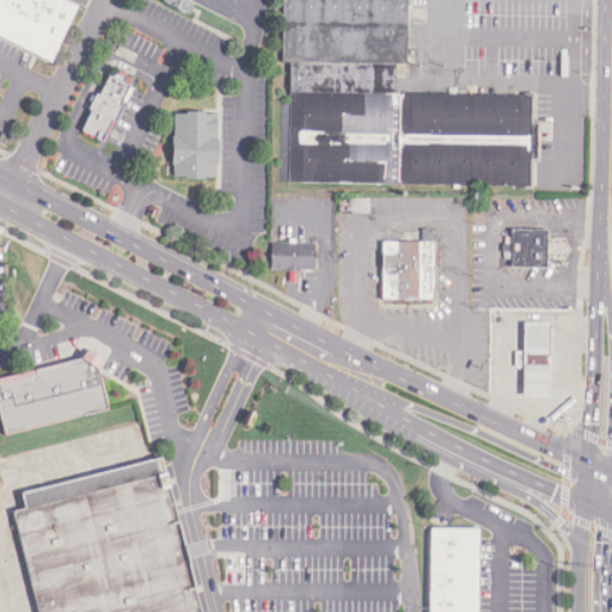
[(61,0),(0,0),(0,37),(48,61),(77,7),(61,0)]
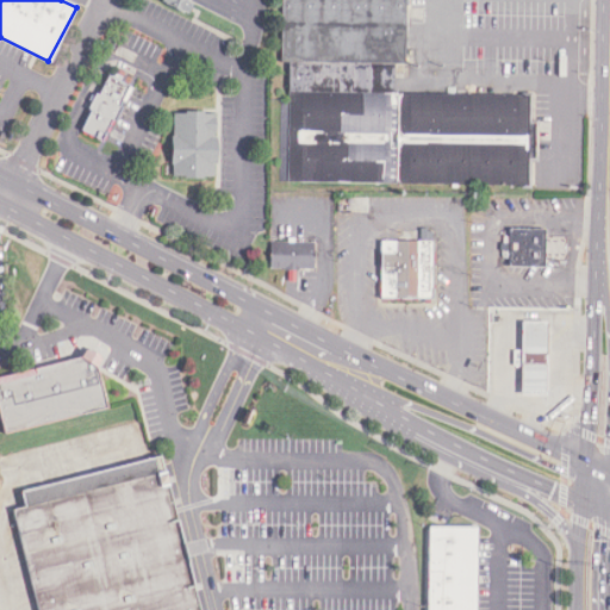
[(167,0),(167,2),(187,12),(192,0),(167,0)]
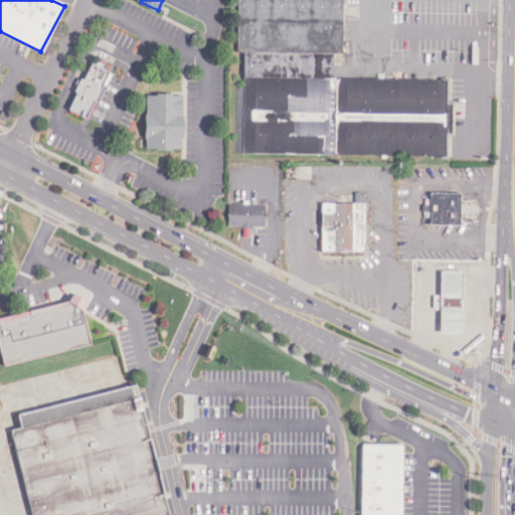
[(447,79),(331,79),(332,55),(342,55),(342,0),(238,0),(238,52),(242,52),(242,155),(447,155),(447,79)]
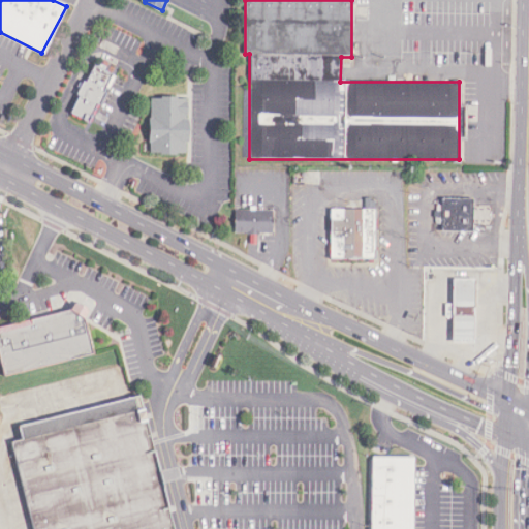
[(68,113),(93,124),(115,75),(90,64),(68,113)]
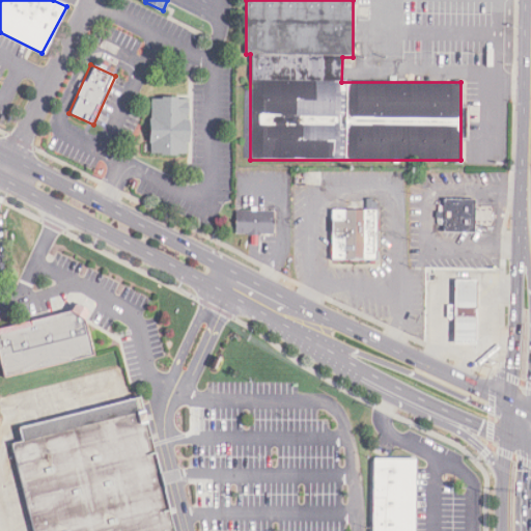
[(187,98),(148,98),(148,154),(187,155),(187,98)]
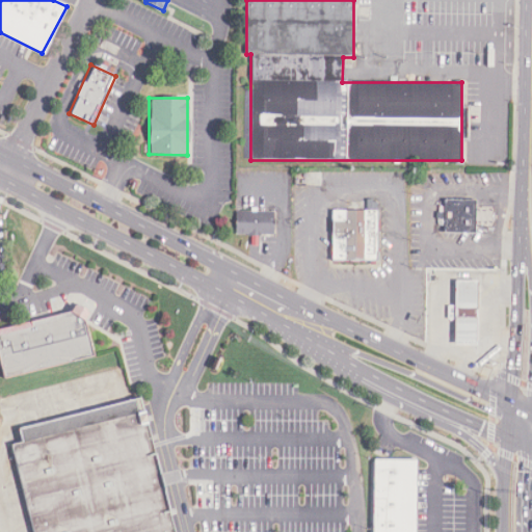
[(474,200),(443,200),(443,234),(474,234),(474,200)]
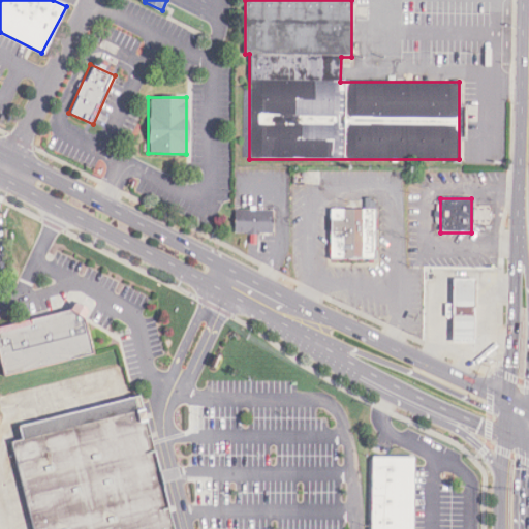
[(329,209),(329,258),(374,258),(374,209),(329,209)]
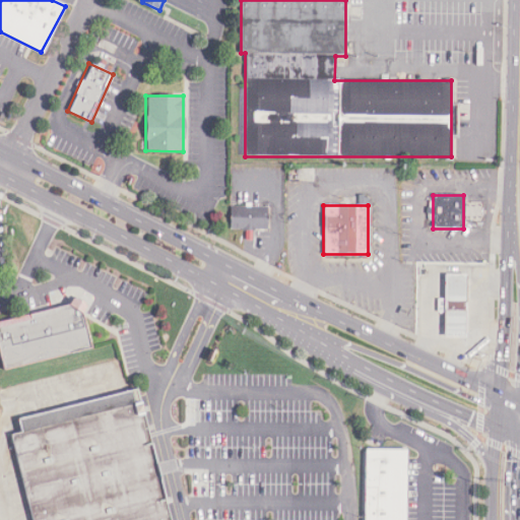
[(265,228),(265,206),(231,206),(231,228),(265,228)]
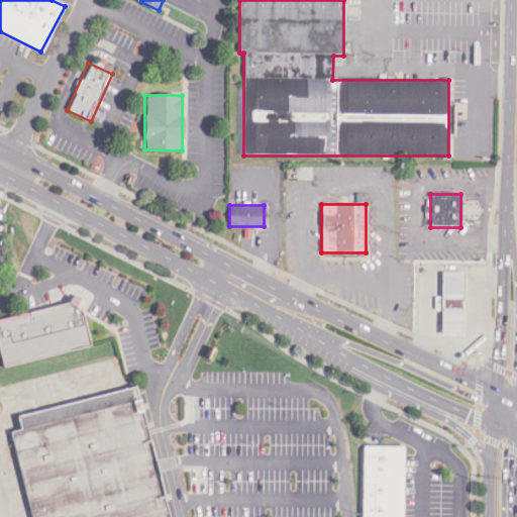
[(440,334),(462,334),(462,273),(440,273),(440,334)]
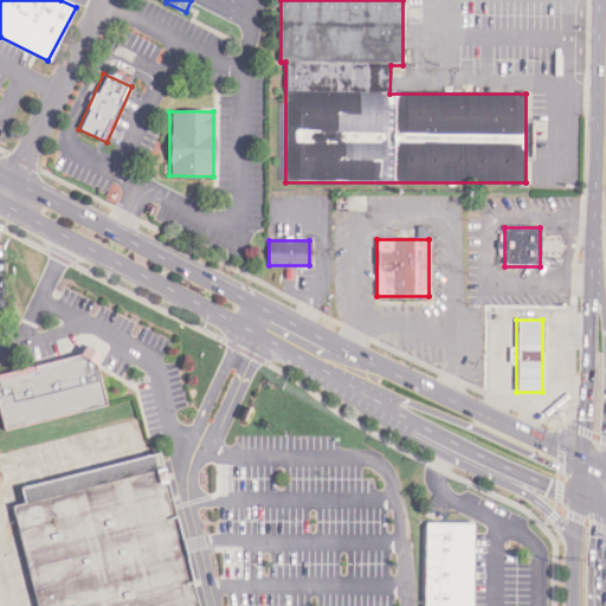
[(0,429),(105,406),(95,352),(0,372),(0,429)]
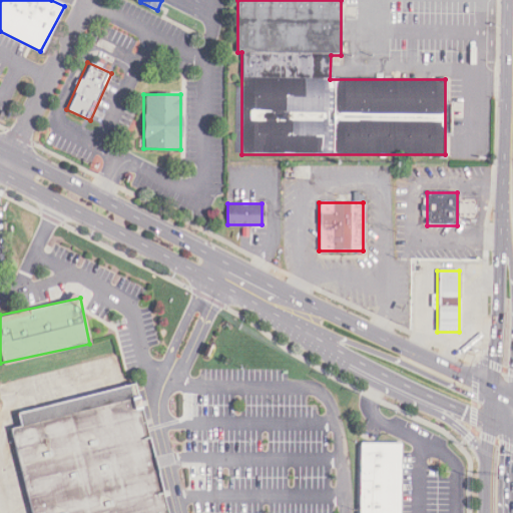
[(165,512),(134,384),(14,412),(19,428),(10,430),(30,512),(165,512)]
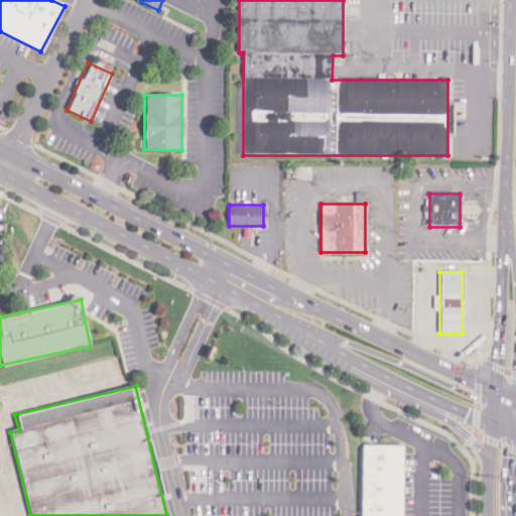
[(405,515),(365,515),(365,444),(406,446),(405,515)]
